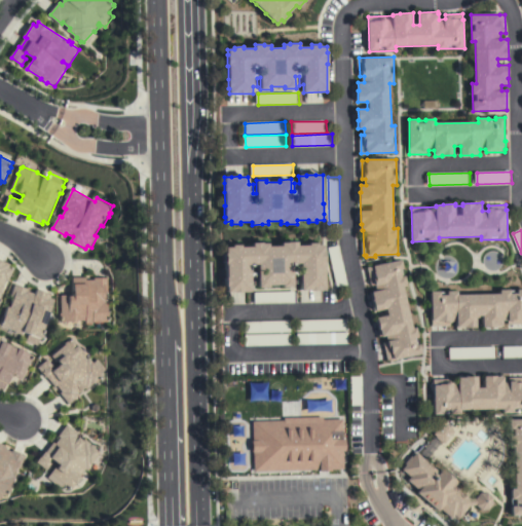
[(325,290),(319,290),(319,291),(309,291),(309,290),(301,291),(301,284),(297,284),(297,274),(293,274),(293,287),(283,287),(283,285),(269,285),(269,288),(259,288),(258,276),(255,276),(255,285),(251,285),(251,292),(243,292),(233,292),(227,292),(227,287),(226,287),(226,277),(226,264),(225,264),(225,253),(226,253),(226,248),(232,248),(232,245),(240,245),(240,248),(252,247),(252,242),(263,242),(263,243),(268,243),(268,247),(281,247),(281,242),(288,242),(288,241),(298,241),(298,246),(309,246),(309,243),(318,242),(318,246),(325,245),(325,251),(326,262),(325,262),(325,290)]
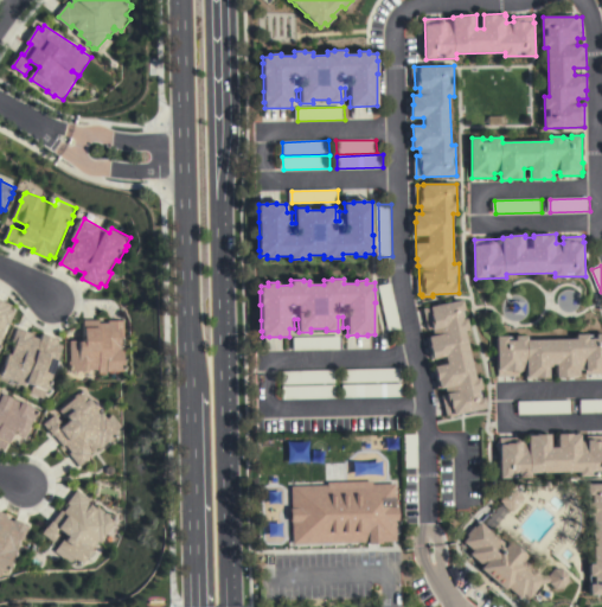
[(403,328),(390,331),(380,286),(392,282),(403,328)]
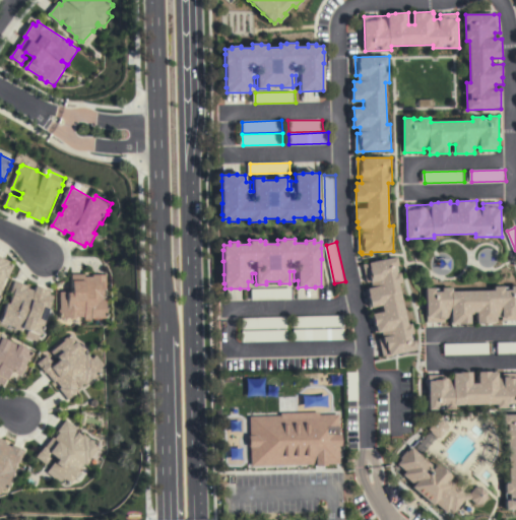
[(0,256),(11,261),(10,265),(14,266),(9,277),(7,276),(2,287),(4,288),(1,296),(3,297),(0,303),(0,256)]
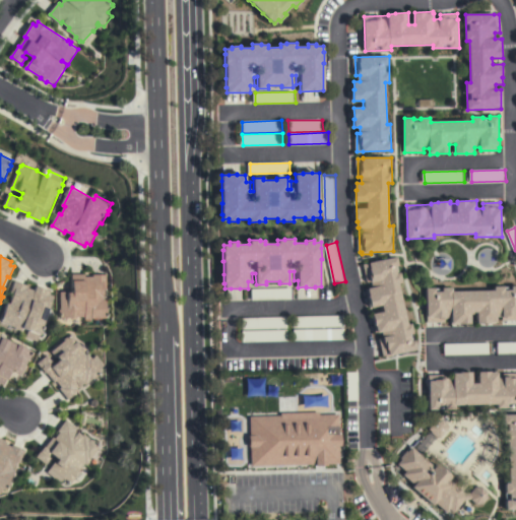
[(409,325),(412,324),(417,348),(395,354),(395,355),(388,358),(387,355),(385,355),(381,338),(384,337),(383,331),(377,333),(375,326),(376,325),(373,314),(382,312),(381,306),(372,308),(369,296),(370,296),(369,288),(374,287),(373,281),(369,282),(365,264),(397,257),(403,282),(399,283),(409,325)]
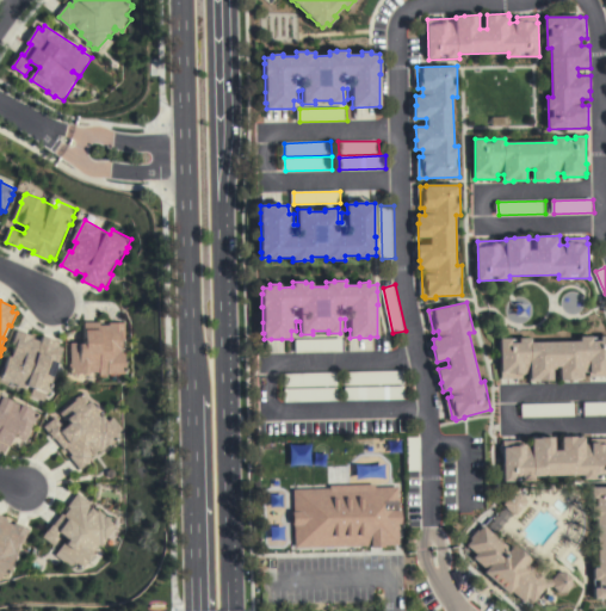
[(103,322),(103,326),(112,325),(112,323),(128,322),(129,339),(125,339),(125,350),(129,350),(129,363),(130,363),(130,369),(129,369),(129,374),(125,374),(125,375),(121,376),(121,374),(118,374),(118,375),(113,376),(113,374),(110,374),(110,377),(103,377),(103,376),(101,376),(101,372),(92,372),(73,374),(73,371),(72,371),(72,364),(73,364),(73,343),(87,343),(87,322),(103,322)]
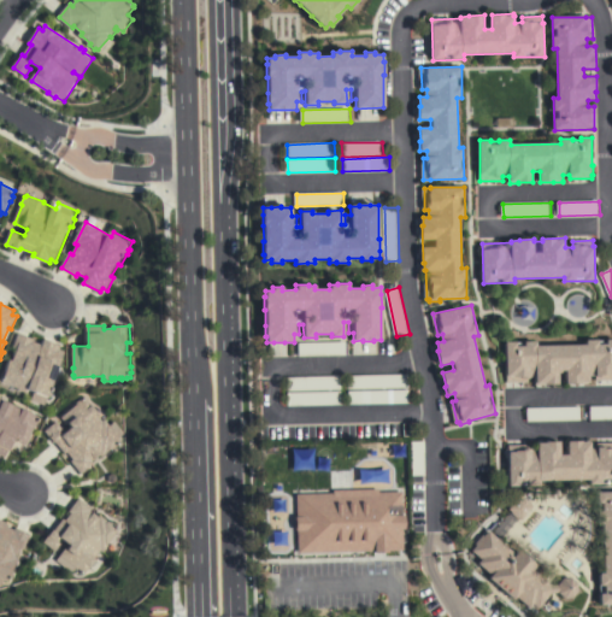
[(54,387),(56,388),(53,395),(51,395),(51,398),(49,397),(46,405),(33,400),(36,392),(28,389),(28,392),(19,389),(21,388),(4,382),(11,359),(13,360),(17,350),(15,348),(19,334),(35,339),(34,341),(43,345),(45,340),(63,346),(62,350),(66,351),(54,387)]
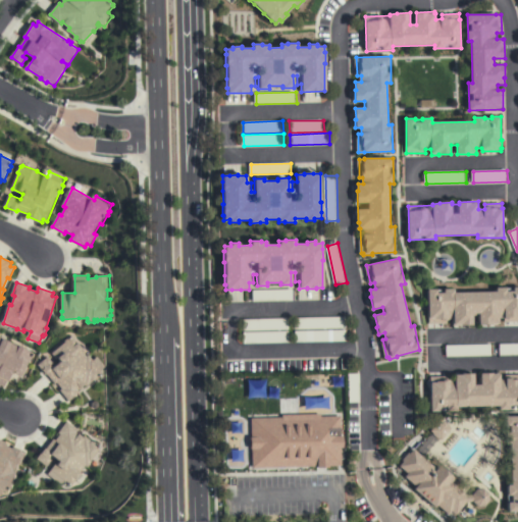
[(429,323),(428,290),(455,289),(456,293),(498,292),(498,288),(517,288),(517,321),(505,322),(505,318),(500,318),(500,323),(499,323),(499,325),(491,325),(491,324),(480,324),(480,315),(473,315),(474,325),(455,326),(455,319),(449,319),(449,323),(429,323)]
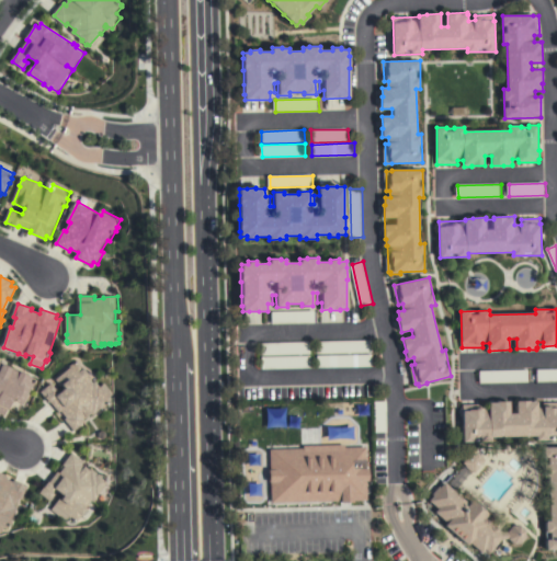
[(273,324),(273,312),(316,310),(316,323),(273,324)]
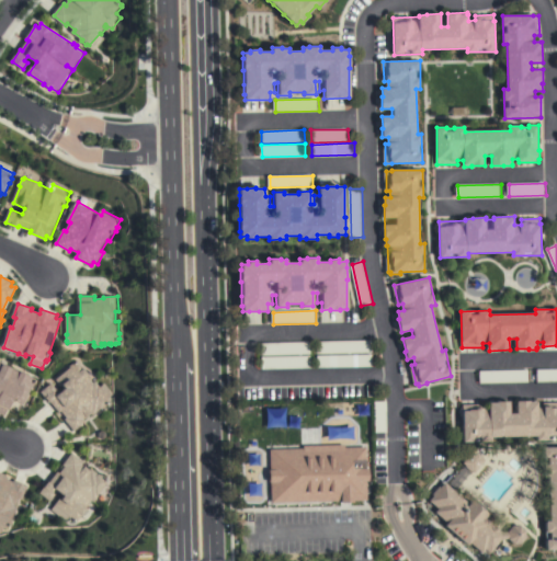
[(374,353),(319,354),(318,342),(374,341),(374,353)]
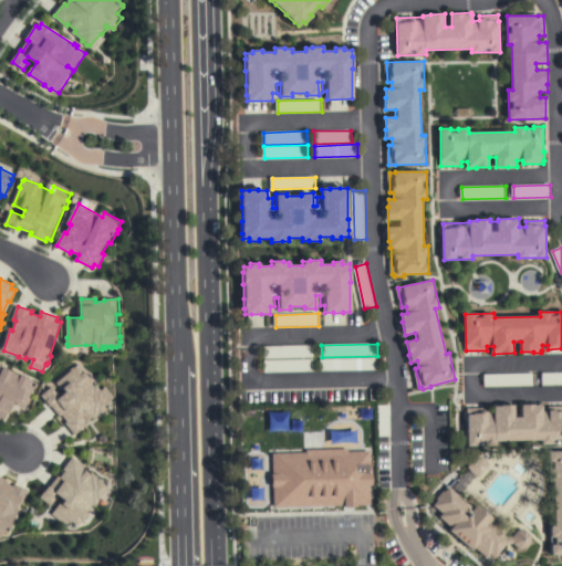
[(266,358),(266,346),(314,345),(315,357),(266,358)]
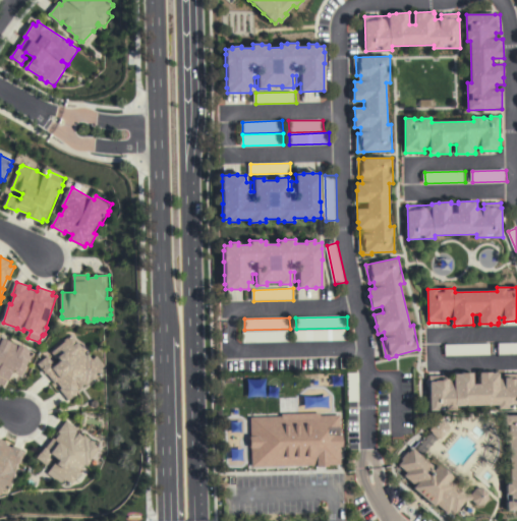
[(347,330),(347,341),(296,342),(296,330),(347,330)]
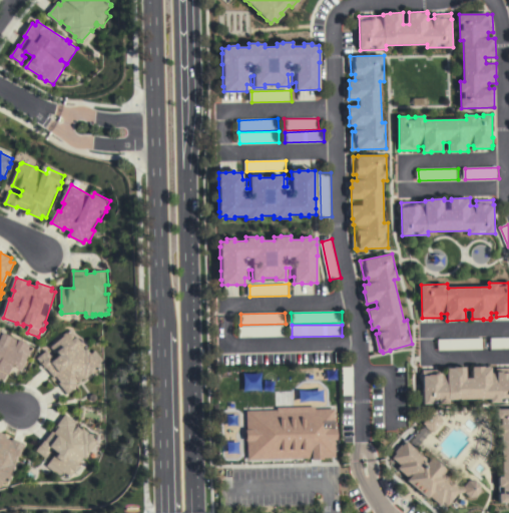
[(286,326),(286,337),(240,338),(240,327),(286,326)]
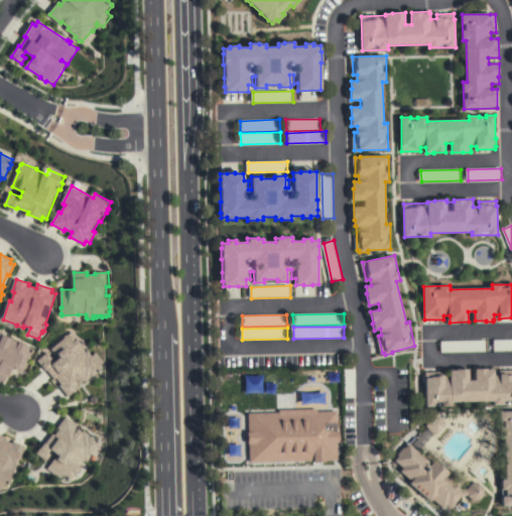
[(0,333),(34,349),(34,350),(35,350),(32,357),(30,356),(23,372),(17,369),(17,368),(13,366),(6,382),(0,379),(0,333)]
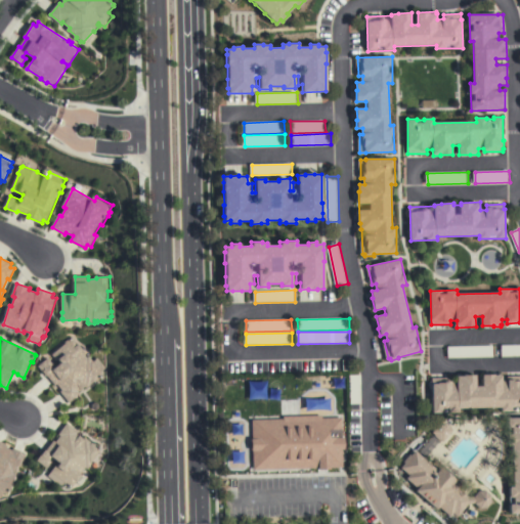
[(109,368),(103,373),(104,375),(101,378),(102,379),(98,382),(97,381),(89,388),(87,386),(80,391),(82,393),(71,402),(61,391),(63,390),(58,384),(56,385),(48,375),(47,376),(40,365),(49,357),(56,366),(60,363),(53,354),(68,343),(67,342),(73,338),(73,339),(75,338),(85,350),(84,351),(89,357),(91,356),(96,361),(100,357),(109,368)]
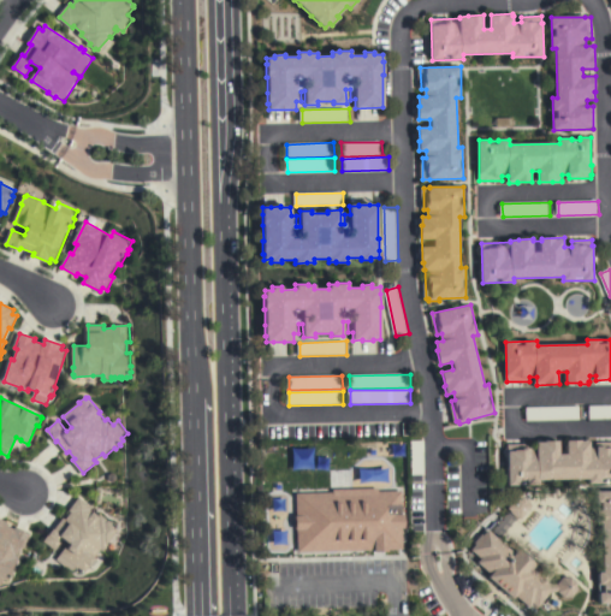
[(610,418),(592,419),(592,406),(610,404),(610,418)]
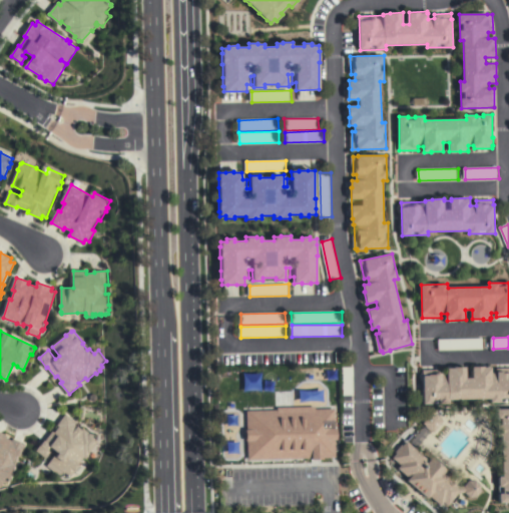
[(440,351),(440,340),(484,338),(485,349),(440,351)]
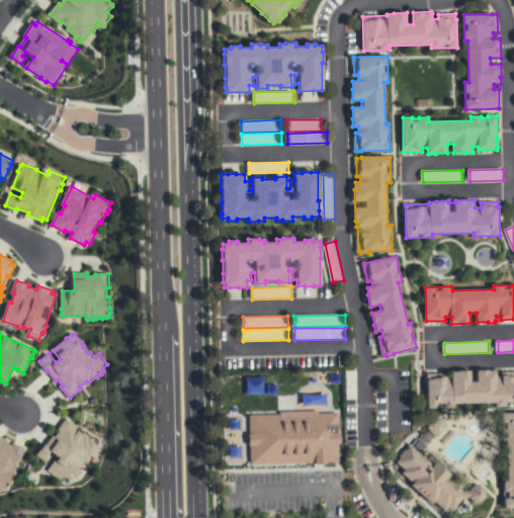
[(428,384),(426,384),(426,377),(428,377),(428,373),(446,373),(446,376),(446,378),(452,378),(452,371),(459,371),(459,370),(472,370),(472,381),(478,381),(478,370),(491,369),(491,370),(497,370),(498,377),(503,377),(503,372),(513,372),(513,406),(496,407),(496,403),(454,404),(454,408),(428,408),(428,384)]
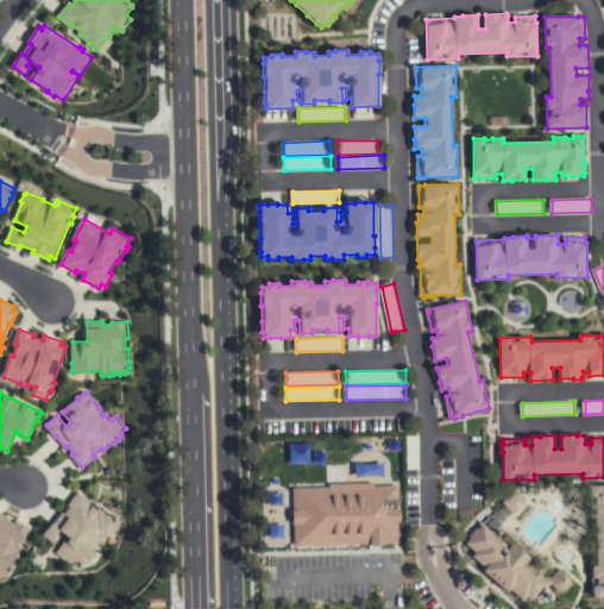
[(331,487),(331,484),(376,483),(376,487),(398,485),(400,508),(402,508),(402,522),(400,522),(401,544),(385,544),(385,545),(372,546),(372,542),(296,546),(295,523),(294,523),(294,509),(295,509),(294,488),(331,487)]
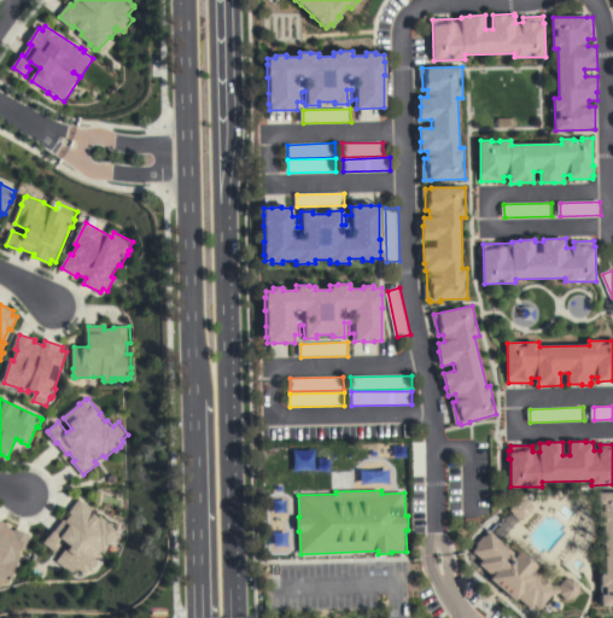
[(605,524),(601,524),(600,493),(612,493),(612,605),(602,606),(602,573),(606,573),(605,524)]
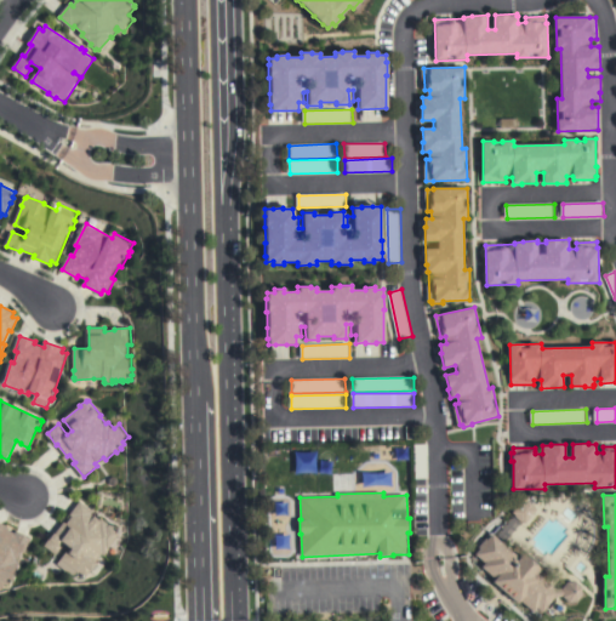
[(526,499),(529,501),(529,500),(537,506),(536,507),(539,510),(526,523),(524,520),(523,522),(517,517),(517,516),(514,513),(526,499)]
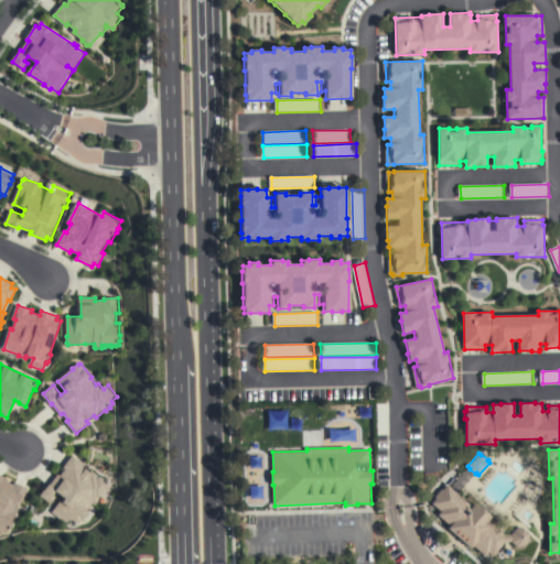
[(54,512),(65,498),(57,491),(54,495),(57,497),(52,503),(41,496),(50,484),(51,485),(60,475),(61,476),(66,469),(64,467),(74,455),(86,465),(84,467),(86,469),(87,468),(93,473),(94,470),(111,485),(101,498),(103,498),(97,505),(95,503),(89,510),(90,511),(81,525),(78,523),(77,524),(72,520),(70,524),(54,512)]
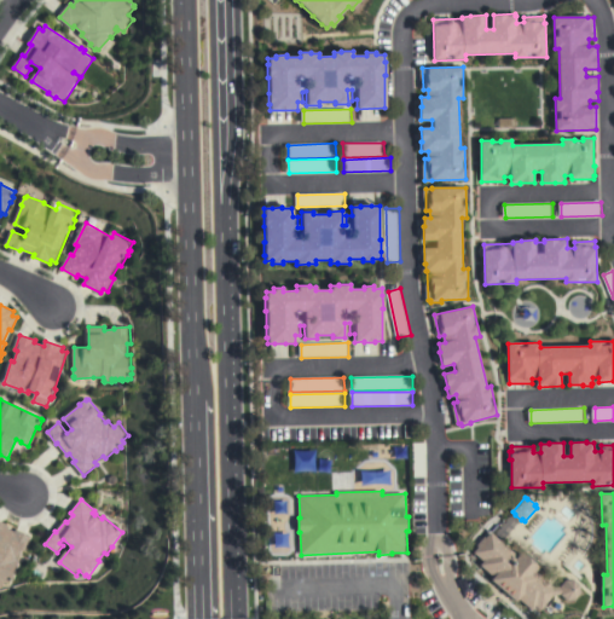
[(566,580),(574,579),(580,585),(581,594),(577,600),(568,600),(562,595),(555,595),(542,611),(537,606),(533,609),(520,599),(517,601),(492,579),(494,577),(481,565),(485,561),(475,553),(480,547),(479,545),(486,537),(487,538),(492,532),(496,536),(514,515),(521,521),(504,542),(519,555),(522,551),(526,555),(528,555),(532,556),(534,559),(537,562),(538,565),(540,567),(537,572),(555,588),(561,586),(566,580)]
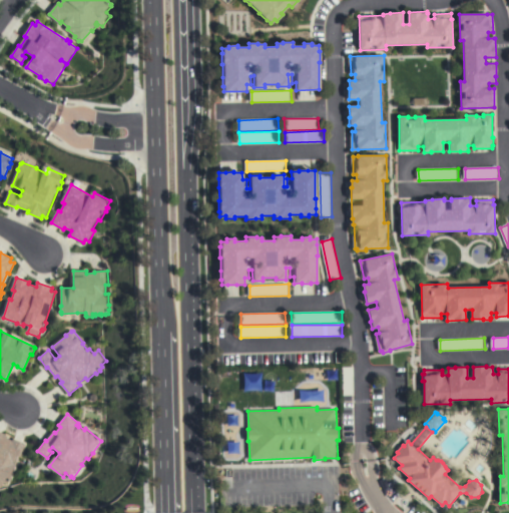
[(26,445),(21,457),(18,456),(14,464),(16,465),(11,475),(13,476),(10,482),(9,481),(8,483),(6,482),(3,489),(0,487),(0,431),(7,435),(6,437),(13,441),(14,439),(26,445)]
